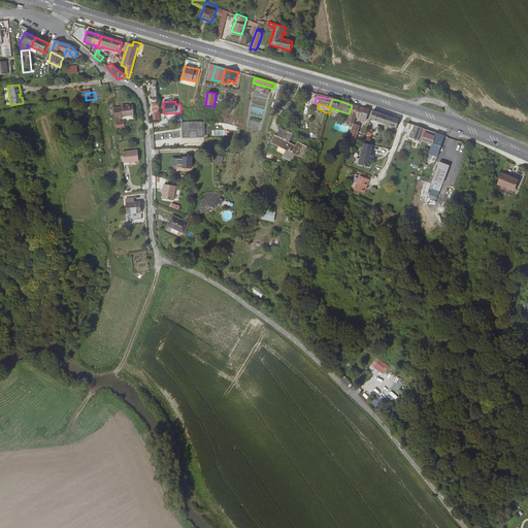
[(122,117),(134,116),(133,105),(121,106),(121,108),(113,108),(114,120),(122,119),(122,117)]
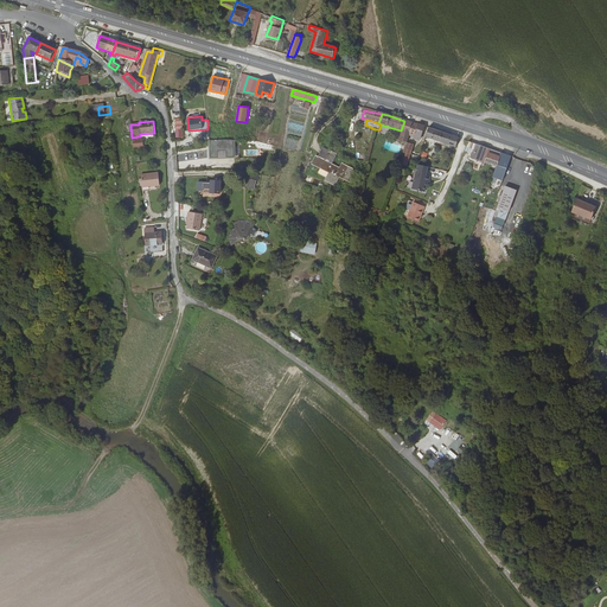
[(414,134),(409,132),(411,123),(404,121),(401,131),(397,140),(407,144),(408,141),(407,140),(408,136),(413,139),(414,134)]
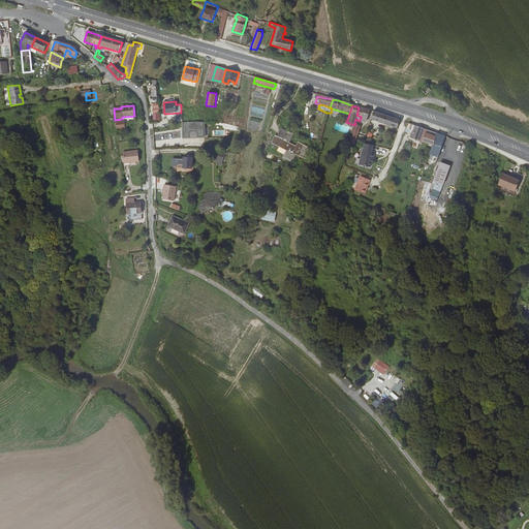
[(365,120),(366,120),(370,111),(364,109),(361,117),(360,121),(362,122),(363,121),(364,121),(365,120)]
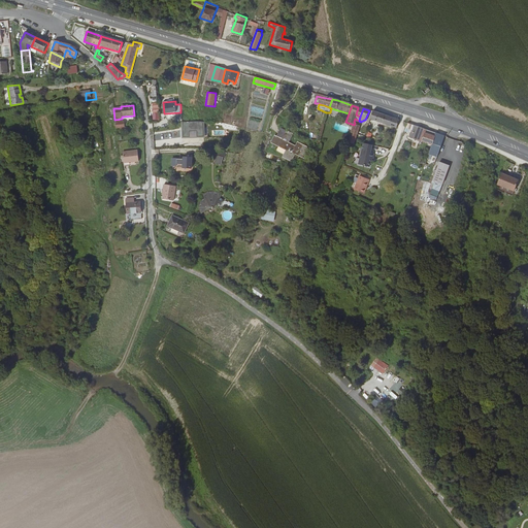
[(383,125),(396,130),(399,121),(373,111),(370,120),(377,123),(376,125),(382,127),(383,125)]
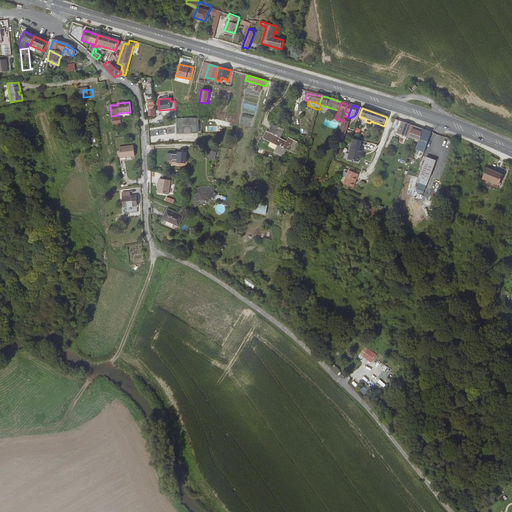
[(62,123),(60,124),(63,133),(65,133),(64,130),(67,129),(64,119),(66,118),(66,114),(63,115),(62,112),(59,113),(62,123)]
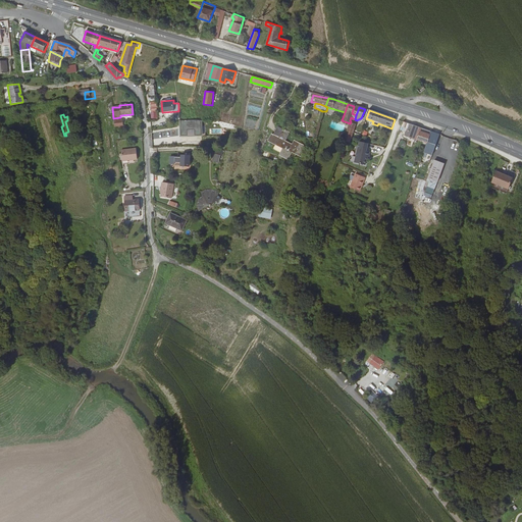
[(201,136),(201,120),(180,120),(180,136),(201,136)]
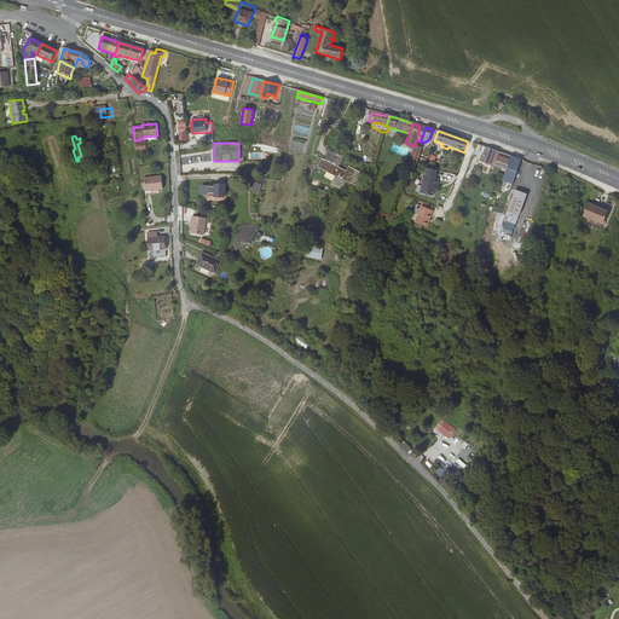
[(493,169),(504,174),(512,156),(478,145),(474,155),(480,157),(481,157),(482,156),(491,158),(489,165),(495,167),(493,169)]
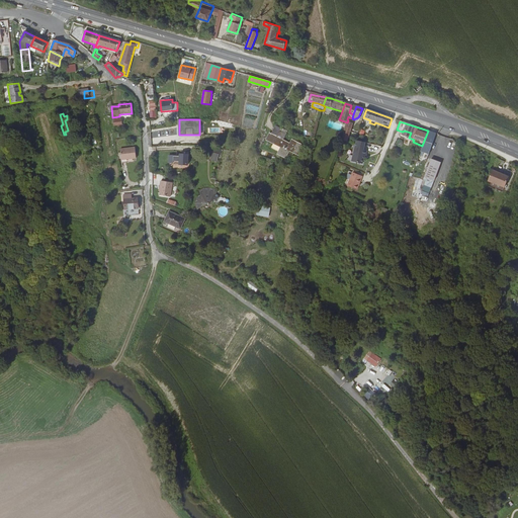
[(270,137),(275,139),(279,130),(274,127),(270,137)]
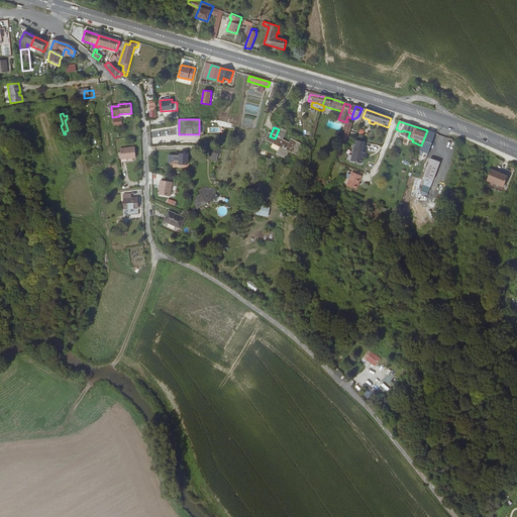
[(293,142),(291,146),(281,142),(286,132),(279,129),(275,138),(270,136),(270,137),(268,136),(266,141),(267,142),(267,143),(273,146),(273,144),(277,146),(276,147),(280,149),(278,156),(286,159),(287,156),(291,158),(293,154),(300,157),(303,150),(298,148),(299,145),(293,142)]
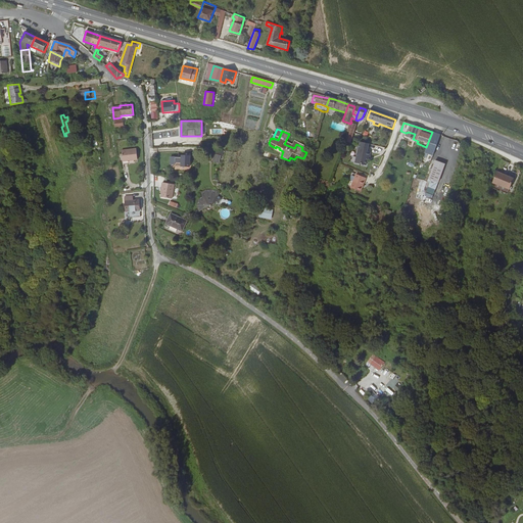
[(435,134),(432,132),(426,147),(433,150),(434,146),(436,147),(440,135),(435,134)]
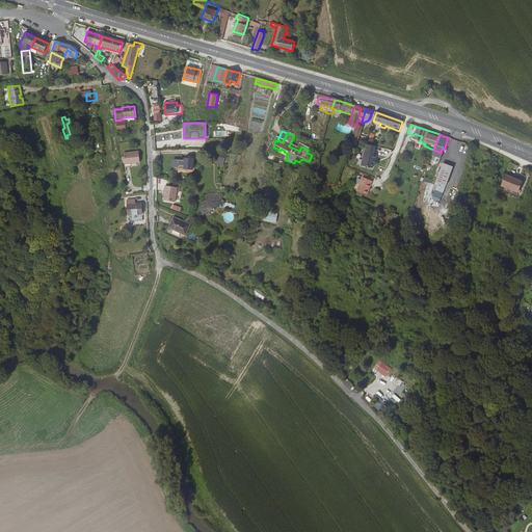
[(361,164),(371,168),(373,162),(372,162),(373,159),(375,160),(376,155),(373,154),(375,145),(366,143),(361,164)]
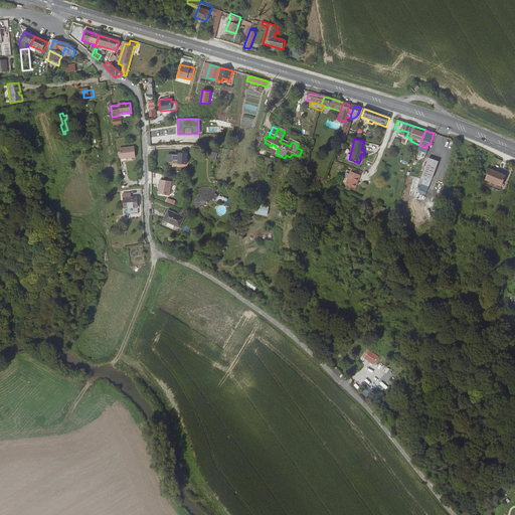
[(217,160),(219,147),(210,145),(208,159),(217,160)]
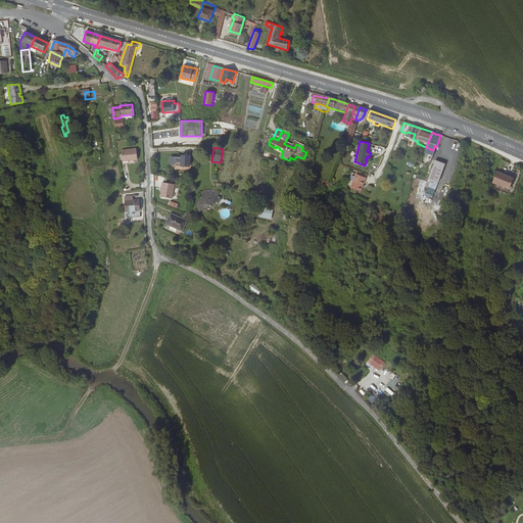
[(433,150),(426,147),(423,156),(429,158),(433,150)]
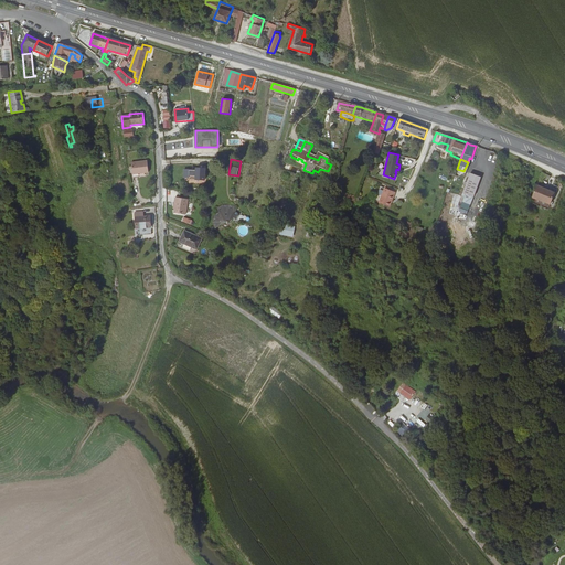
[(132,174),(149,172),(147,160),(131,162),(132,174)]
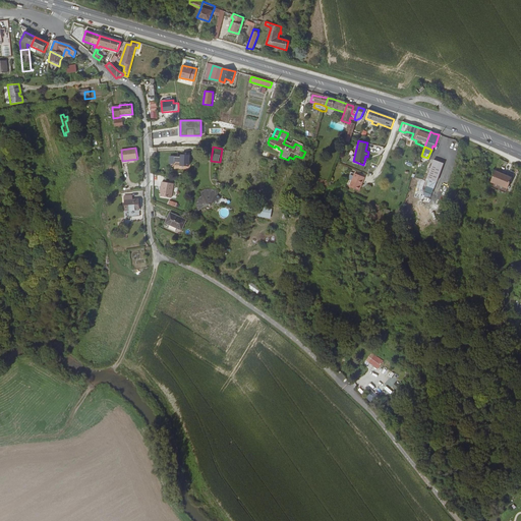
[(222,162),(229,164),(232,157),(224,155),(222,162)]
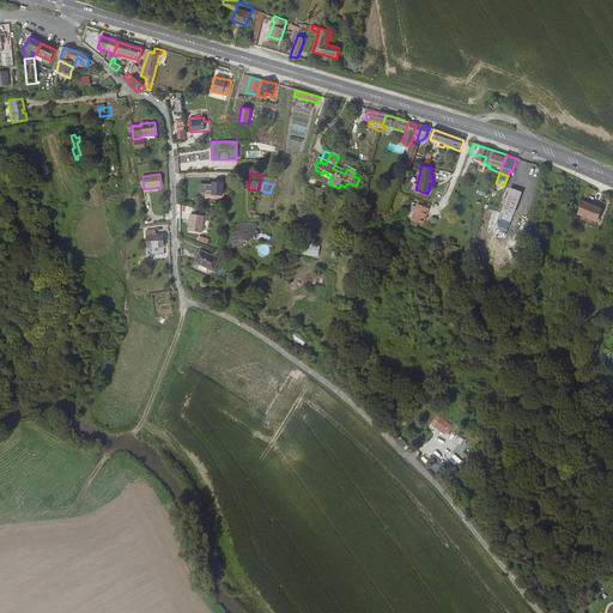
[(502,210),(514,214),(522,193),(510,188),(502,210)]
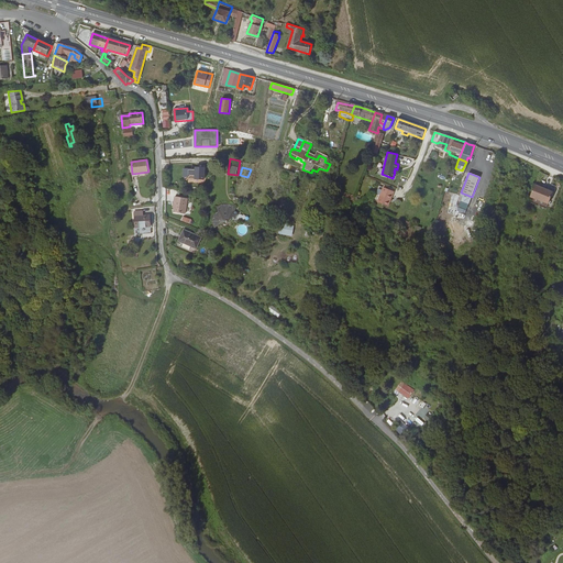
[(530,198),(549,205),(553,192),(536,186),(530,198)]
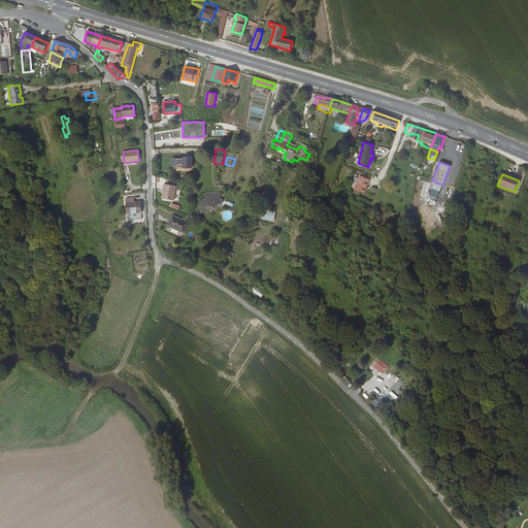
[(354,189),(363,193),(369,179),(360,175),(354,189)]
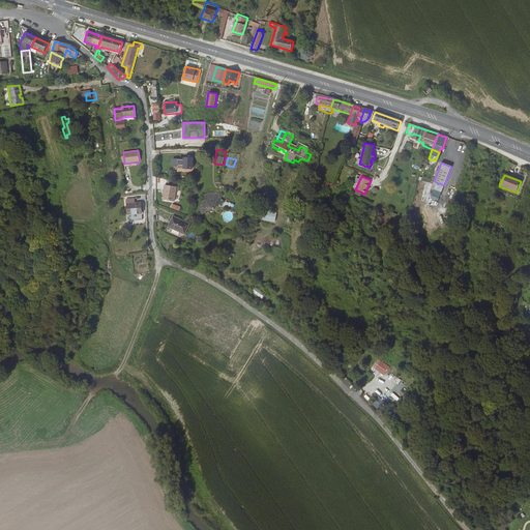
[(162,200),(173,202),(175,187),(164,185),(163,189),(164,189),(162,200)]
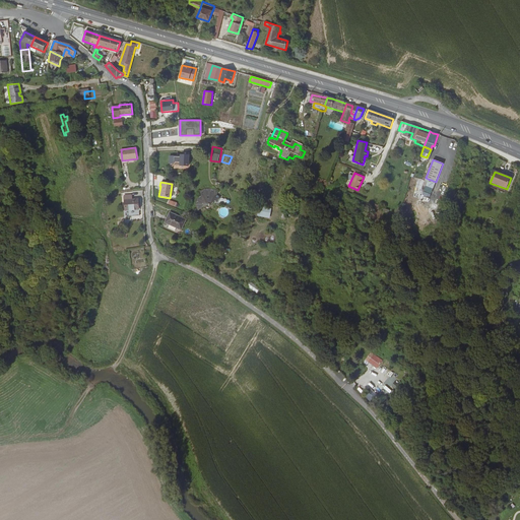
[(211,197),(212,192),(213,187),(206,187),(200,190),(196,194),(200,196),(198,201),(199,207),(203,211),(208,202),(210,203),(211,202),(213,198),(211,197)]
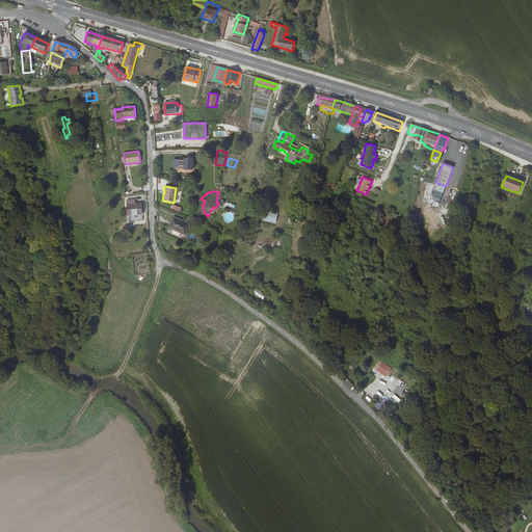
[(128,215),(141,214),(140,203),(134,204),(134,200),(127,200),(128,215)]
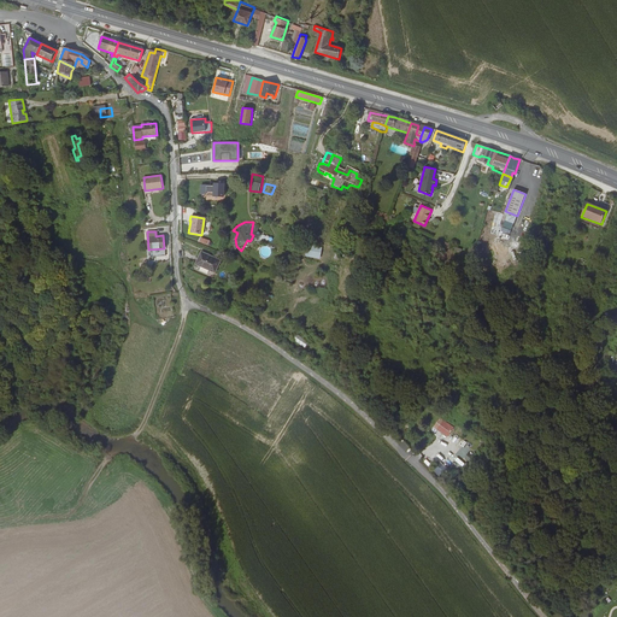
[(321,259),(323,247),(307,244),(305,256),(321,259)]
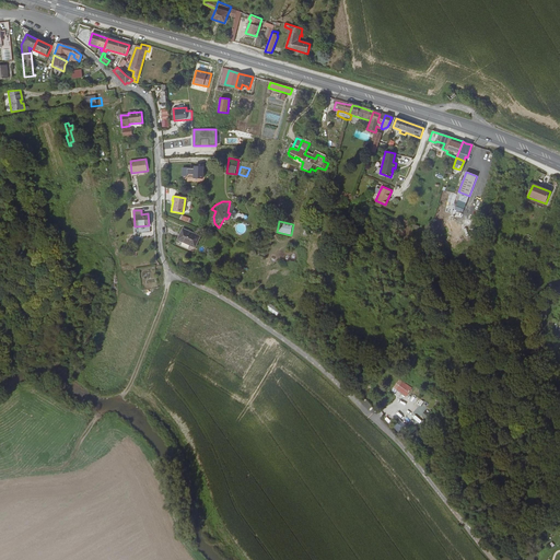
[(196,248),(201,236),(183,228),(177,240),(196,248)]
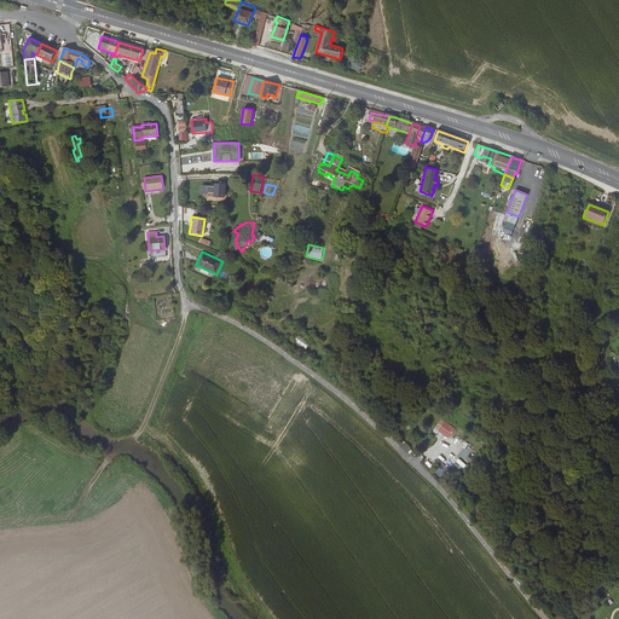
[(294,340),(306,350),(310,343),(298,334),(294,340)]
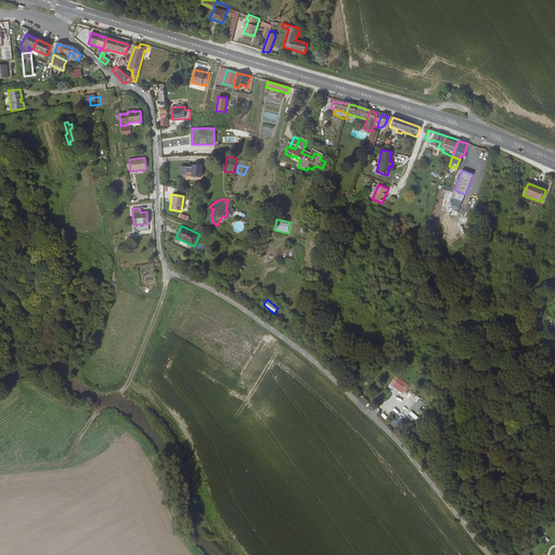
[(399,378),(392,386),(402,392),(409,385),(399,378)]
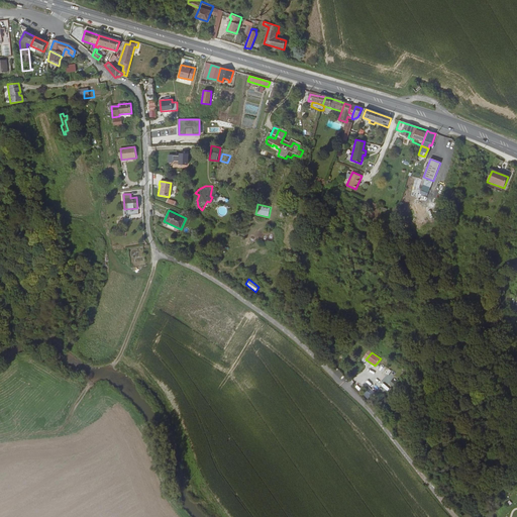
[(383,383),(375,377),(371,381),(380,388),(383,383)]
